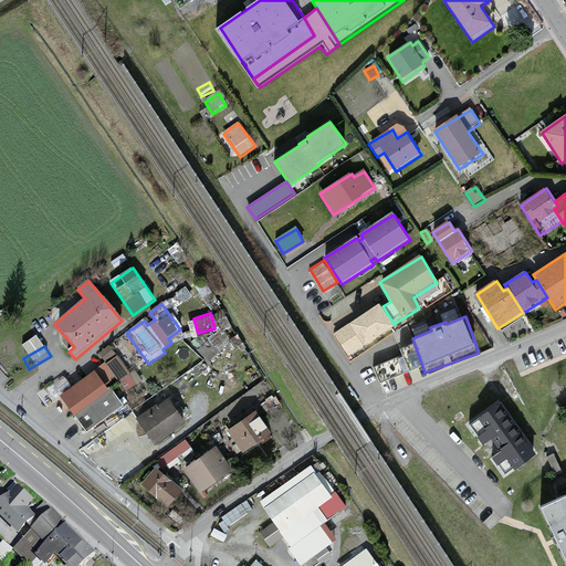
[(63,377),(44,390),(53,402),(59,398),(86,436),(124,408),(108,387),(116,381),(127,396),(139,387),(109,346),(97,356),(104,365),(71,388),(63,377)]
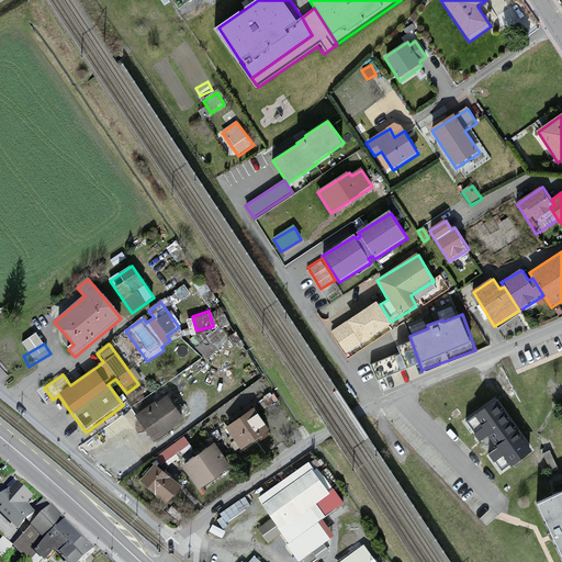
[(397,356),(370,367),(377,381),(404,370),(397,356)]
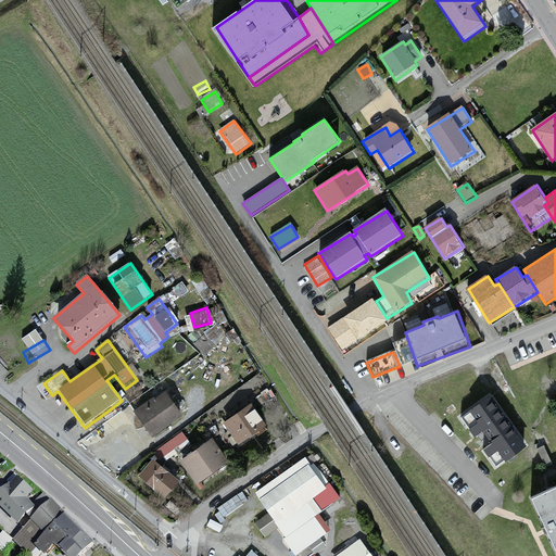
[(166,391),(135,413),(152,439),(184,417),(166,391)]
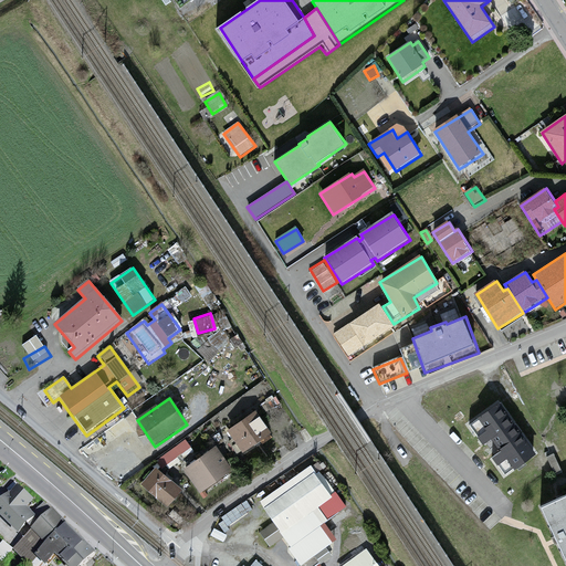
[(536,456),(500,404),(478,420),(513,471),(536,456)]
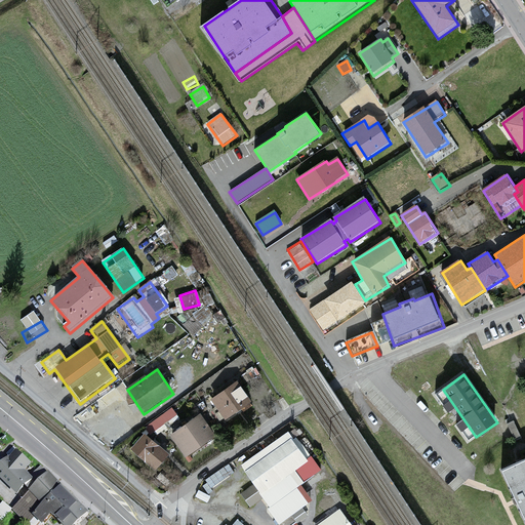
[(237,384),(210,402),(225,421),(251,403),(237,384)]
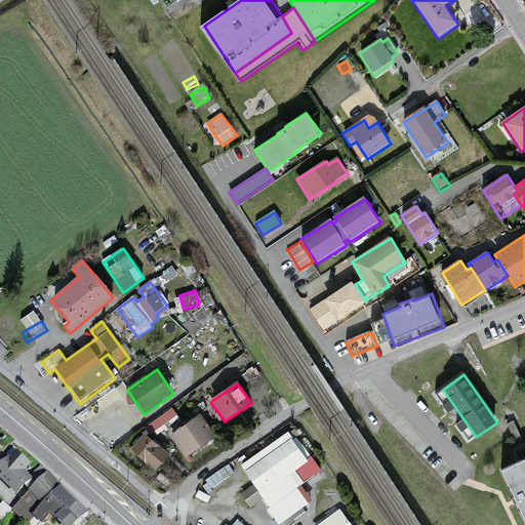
[(178,420),(171,411),(147,429),(154,439),(178,420)]
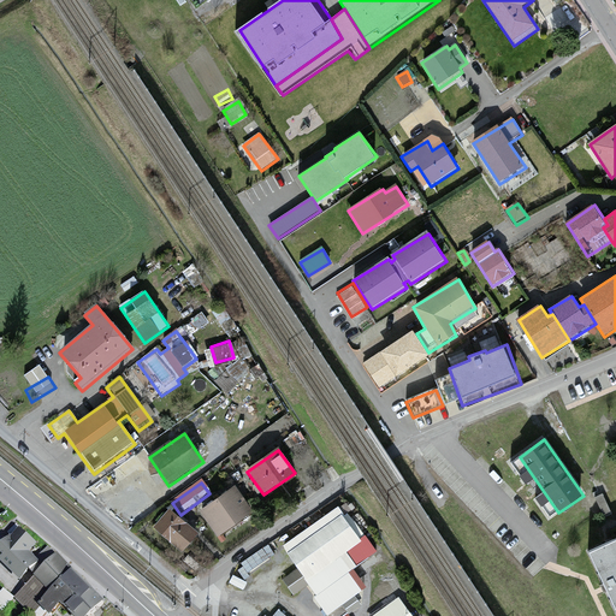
[(254,514),(235,487),(199,514),(218,539),(254,514)]
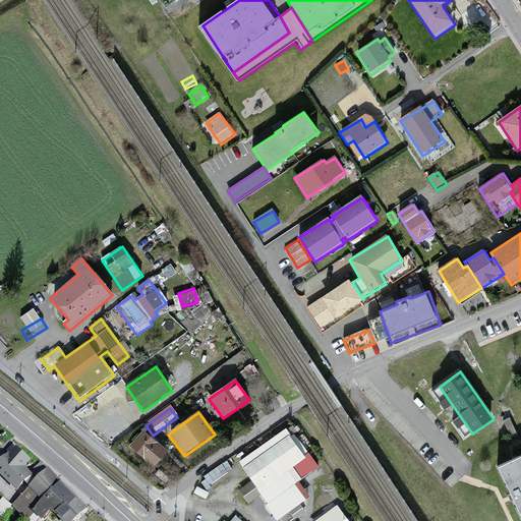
[(292,427),(243,461),(256,479),(244,488),(252,502),(266,493),(274,503),(269,507),(279,520),(295,520),(290,512),(309,499),(299,483),(322,468),(292,427)]
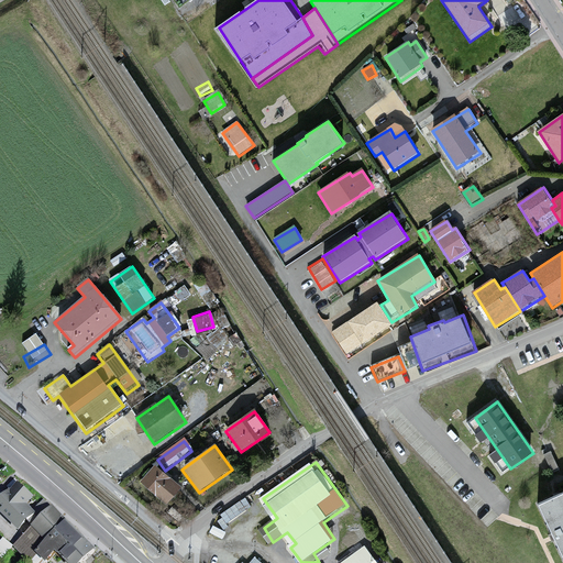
[(180,489),(154,467),(140,484),(166,506),(180,489)]
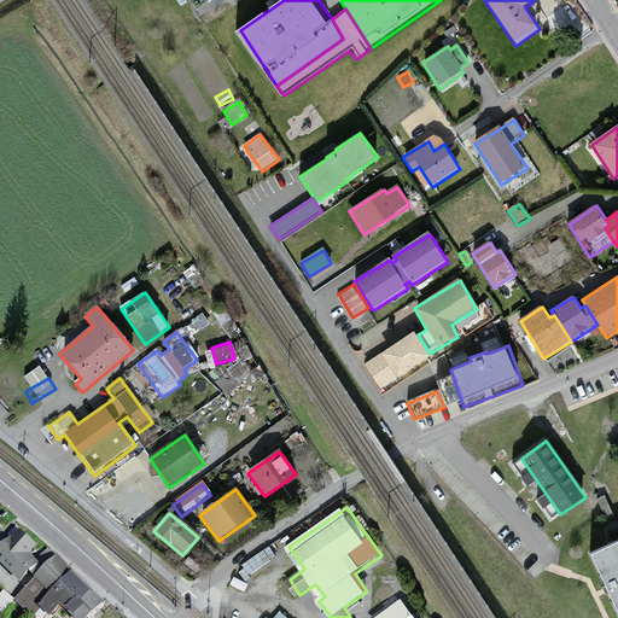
[(0,566),(25,593),(15,604),(29,617),(36,617),(42,612),(47,617),(57,617),(64,611),(70,617),(95,617),(108,606),(59,559),(57,560),(48,551),(42,557),(22,535),(13,543),(11,541),(0,552),(0,566)]
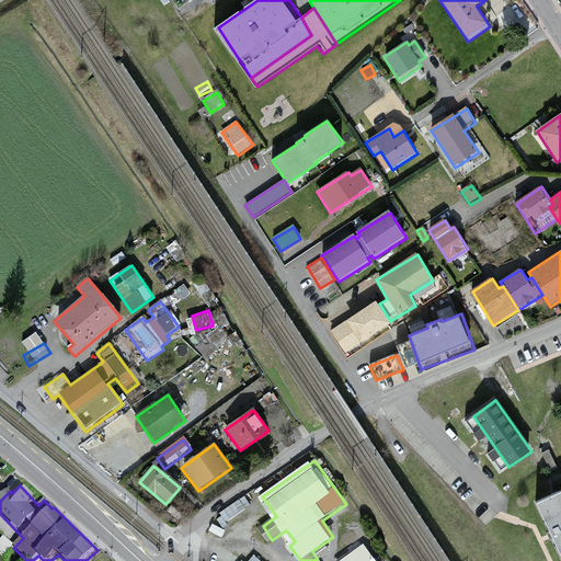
[(560,492),(538,503),(560,552),(560,492)]
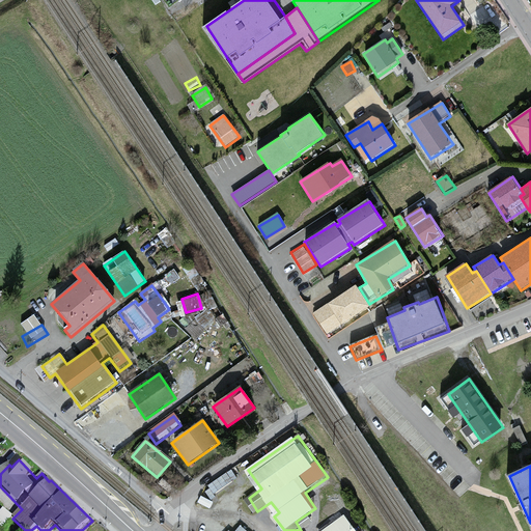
[(218,492),(207,490),(205,500),(218,502),(219,497),(217,497),(218,492)]
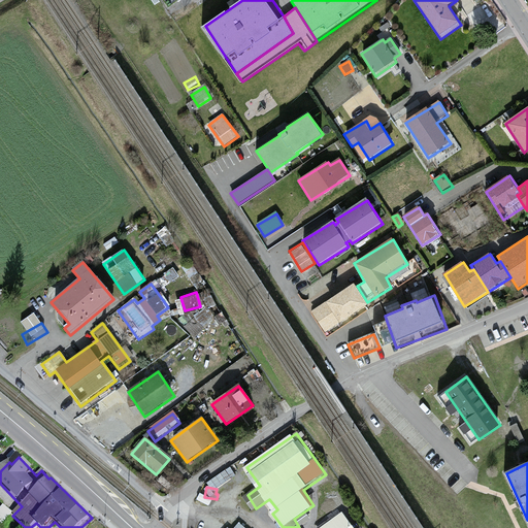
[(4,502),(0,508),(0,517),(5,521),(13,509),(4,502)]
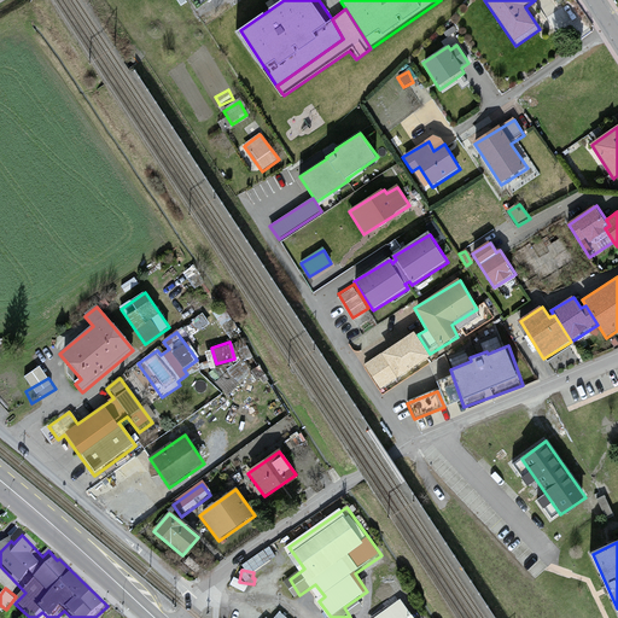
[(409,617),(402,607),(386,617),(409,617)]
